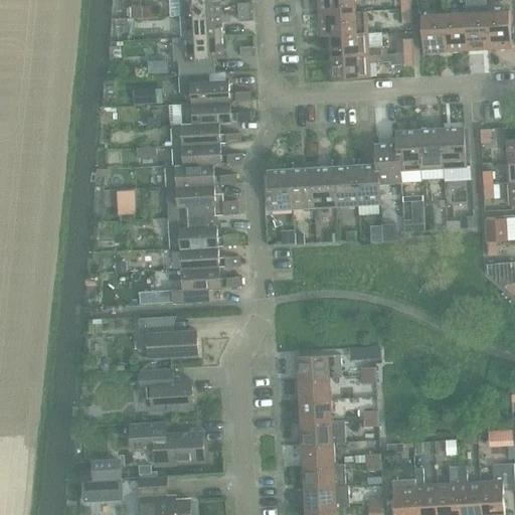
[(221,0),(181,0),(183,17),(222,15),(221,0)]
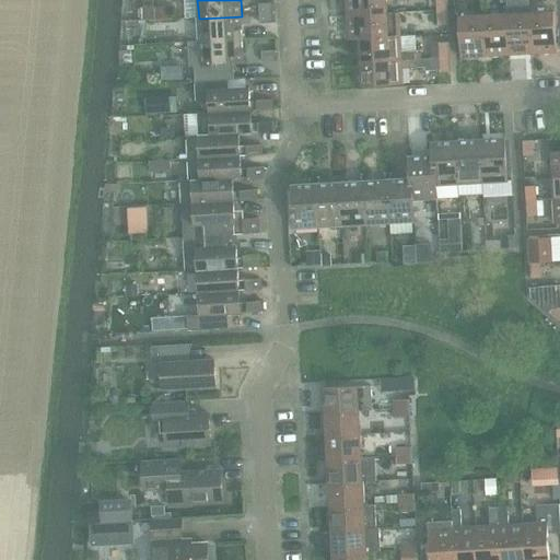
[(388,14),(388,13),(387,0),(346,0),(347,16),(388,14)]
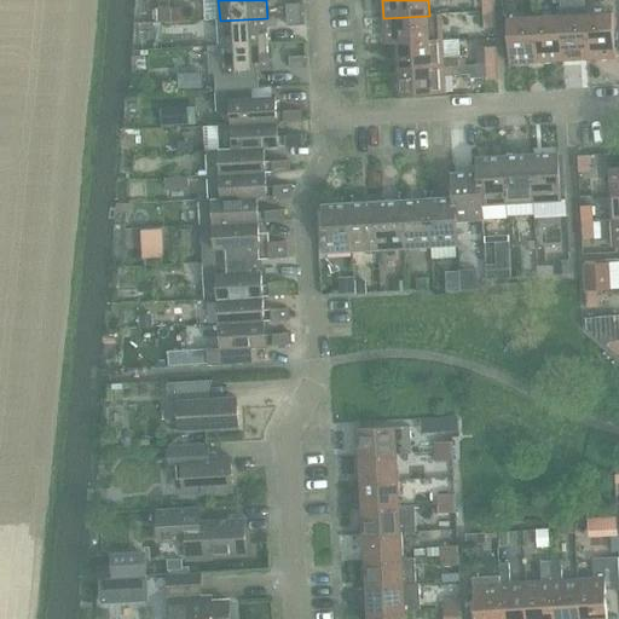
[(482,0),(484,13),(496,12),(495,0),(482,0)]
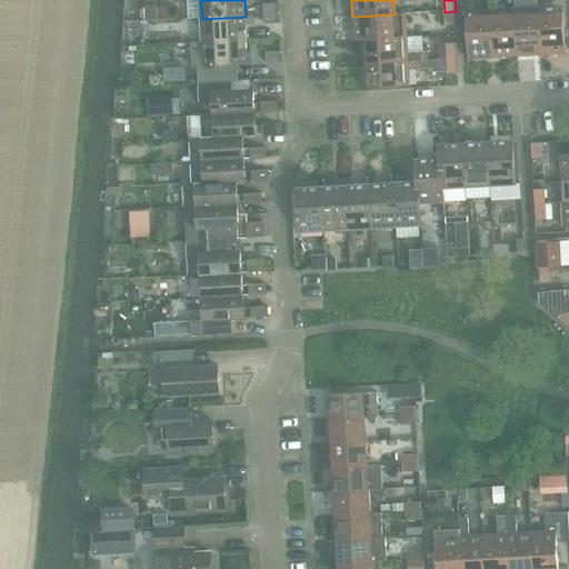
[(265,16),(280,15),(279,3),(263,5),(265,16)]
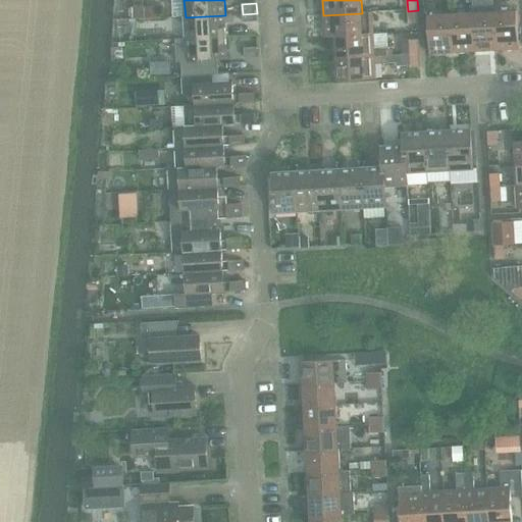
[(159,7),(144,7),(144,19),(159,18),(159,7)]
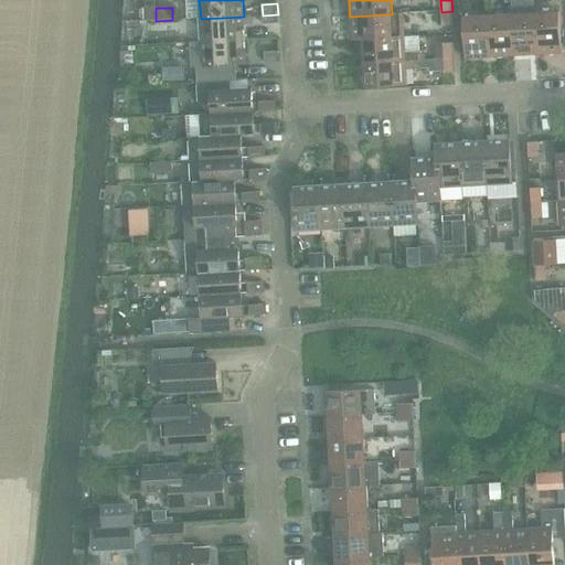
[(443,28),(452,27),(452,11),(441,12),(443,28)]
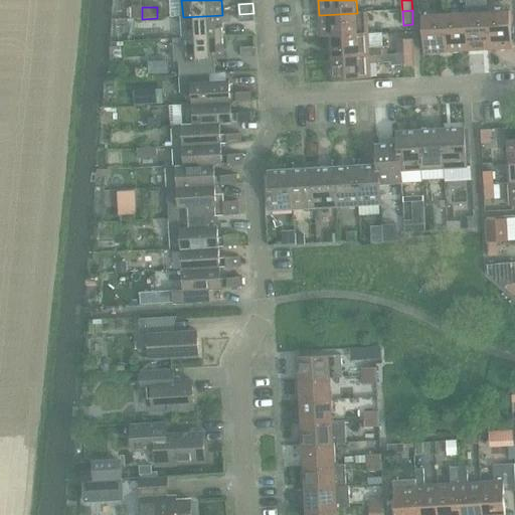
[(510,11),(488,12),(490,50),(512,49),(510,11)]
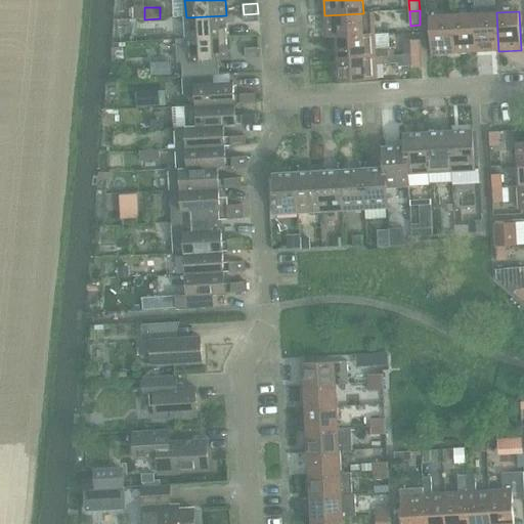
[(325,39),(336,38),(336,37),(364,36),(364,35),(375,34),(374,12),(363,12),(363,13),(324,15),(325,39)]
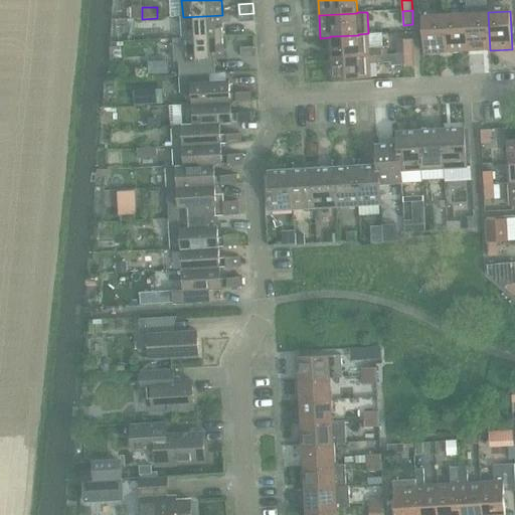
[(488,12),(467,13),(469,51),(490,50),(488,12)]
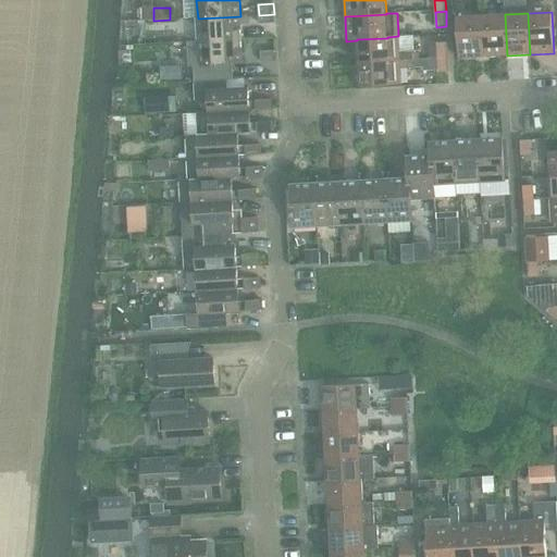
[(505,14),(481,15),(483,57),(507,56),(505,14)]
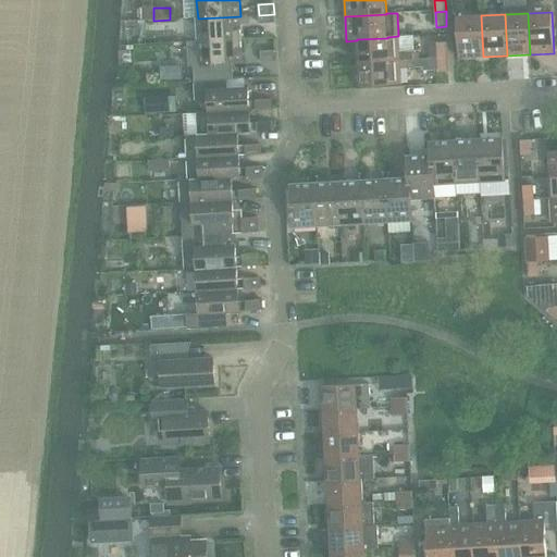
[(459,59),(483,57),(481,15),(456,17),(459,59)]
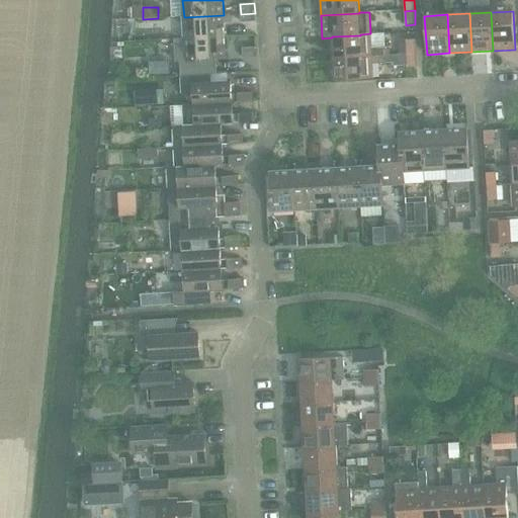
[(224,15),(184,17),(185,37),(185,38),(225,36),(224,15)]
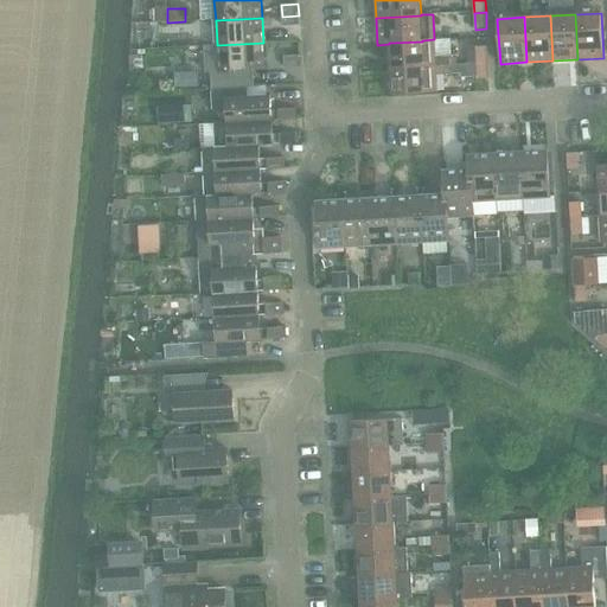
[(422,42),(389,43),(389,44),(391,69),(452,65),(452,56),(451,39),(434,39),(422,40),(422,42)]
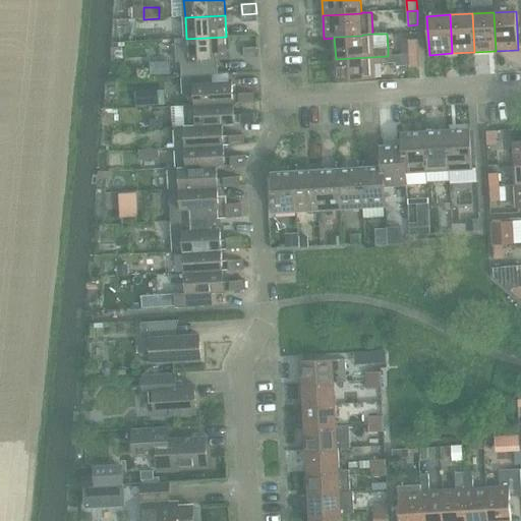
[(182,76),(212,74),(219,73),(218,59),(228,58),(226,37),(186,39),(186,38),(175,39),(176,62),(182,62),(182,76)]
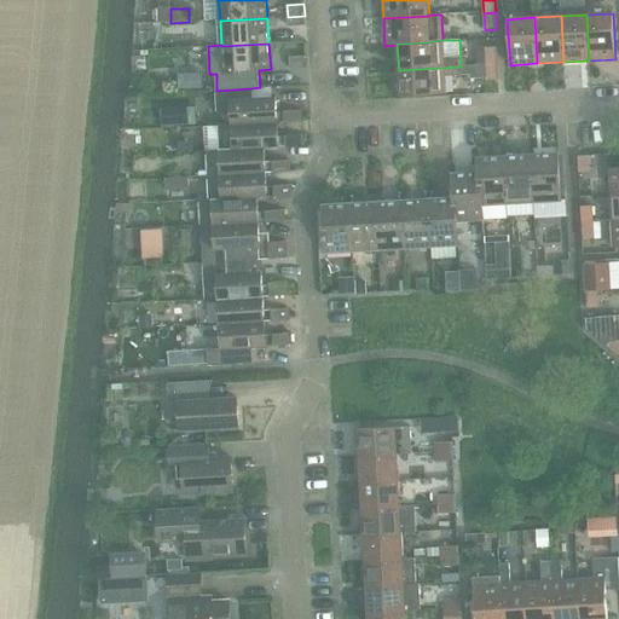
[(486,48),(486,65),(498,64),(497,48),(486,48)]
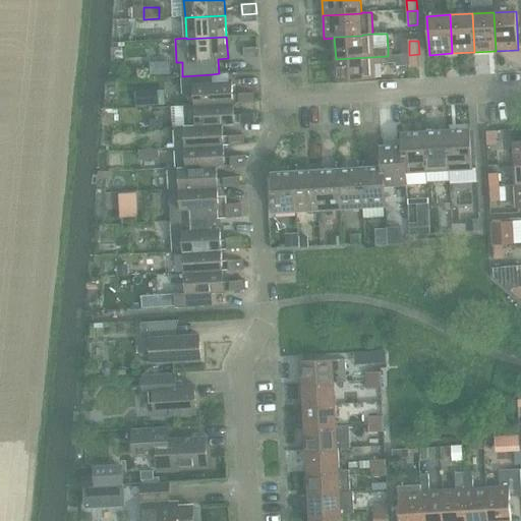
[(245,57),(258,56),(258,47),(244,48),(245,57)]
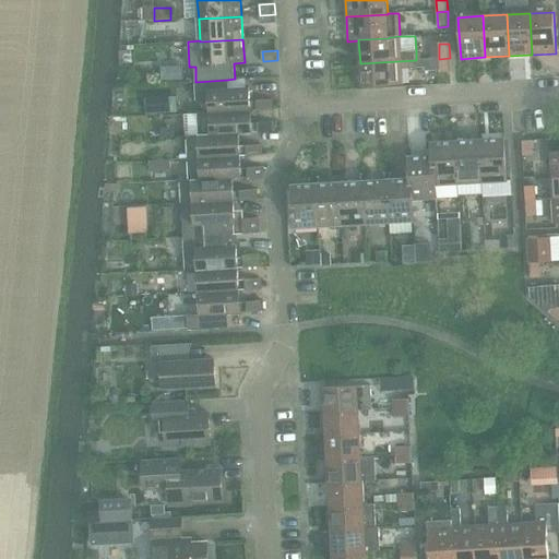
[(440,74),(451,73),(450,58),(439,59),(440,74)]
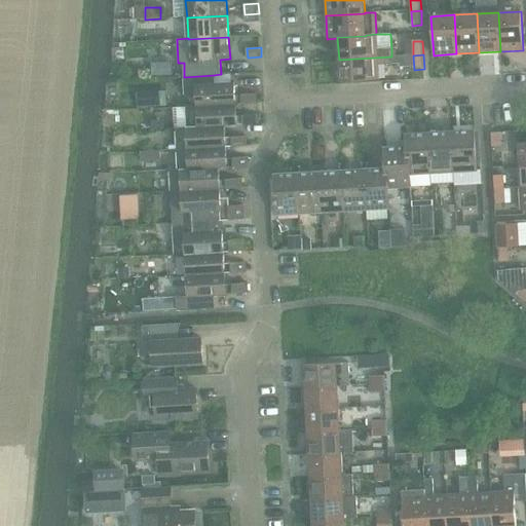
[(392,65),(391,57),(339,60),(340,82),(378,80),(378,66),(392,65)]
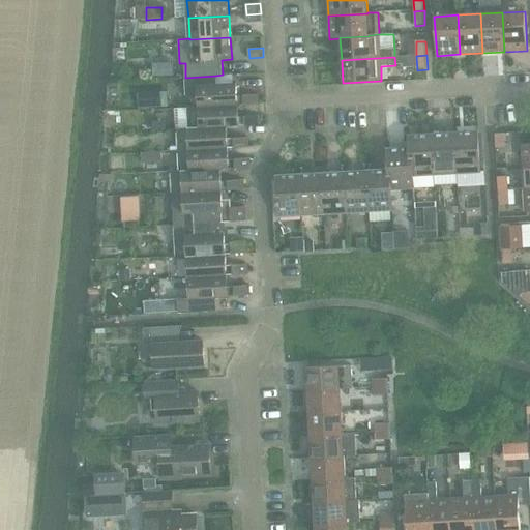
[(152,77),(175,76),(174,62),(152,63),(152,77)]
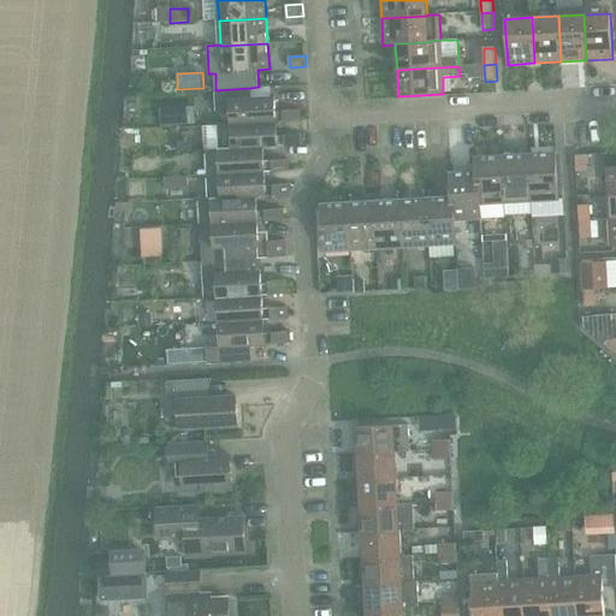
[(231,111),(232,124),(232,125),(276,123),(274,96),(252,99),(250,88),(215,90),(217,112),(231,111)]
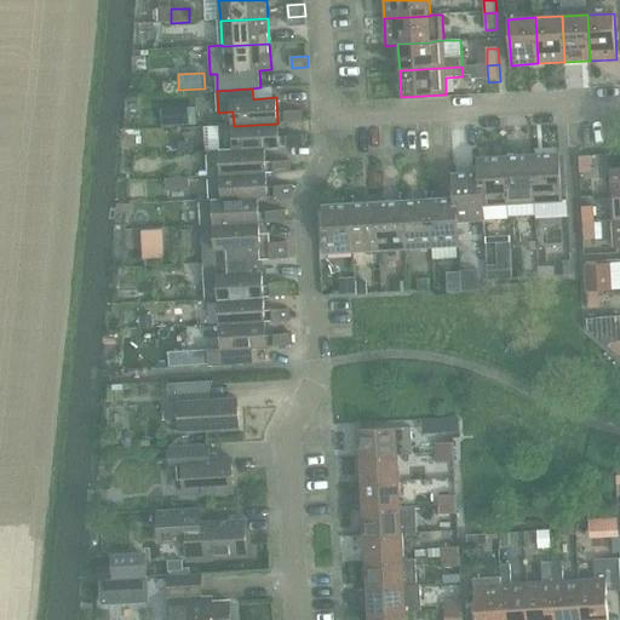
[(286,122),(303,121),(302,110),(286,112),(286,122)]
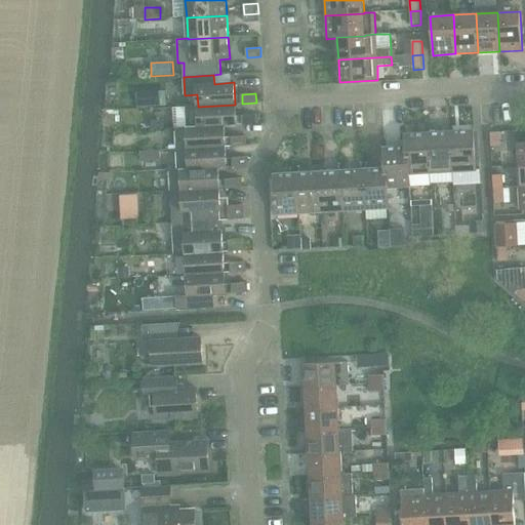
[(186,107),(186,108),(187,127),(225,125),(225,126),(236,125),(235,105),(198,107),(198,106),(186,107)]
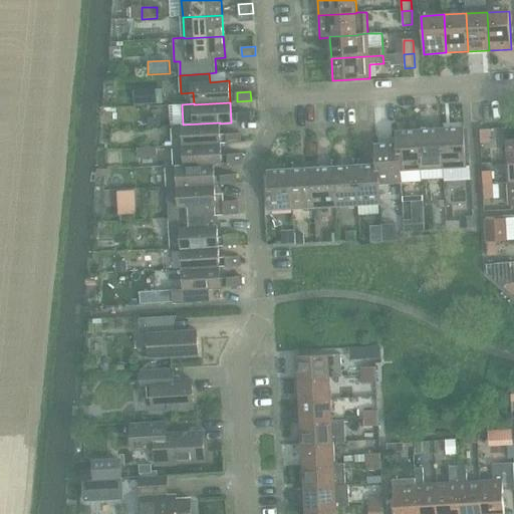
[(238,121),(252,120),(251,111),(238,112),(238,121)]
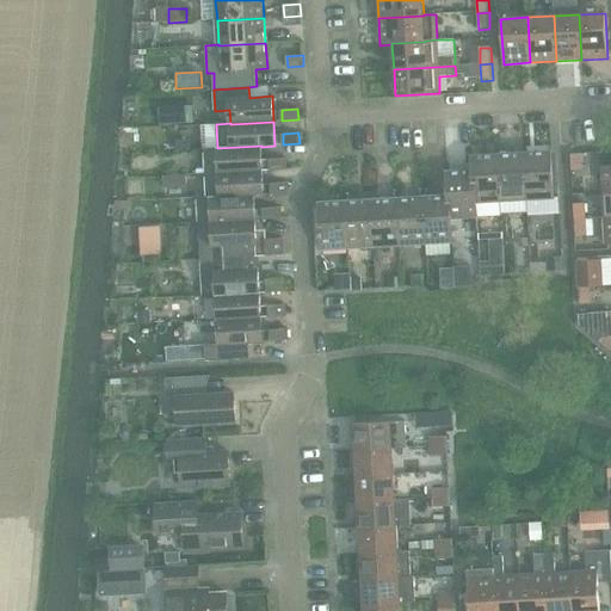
[(189,140),(176,140),(177,150),(190,149),(189,140)]
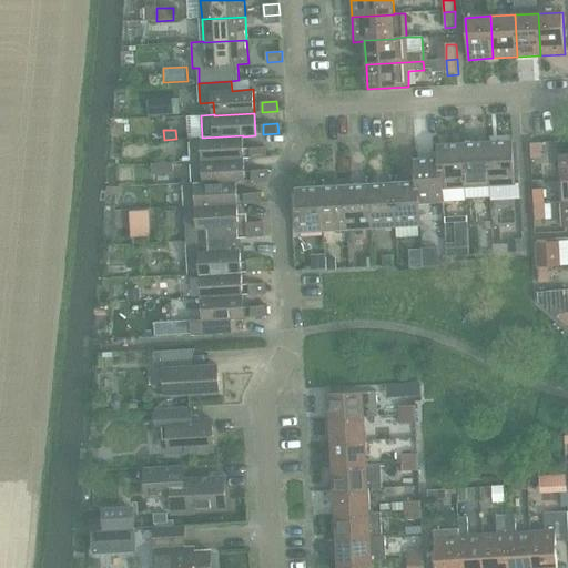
[(190,138),(191,162),(244,159),(243,137),(243,135),(202,138),(190,138)]
